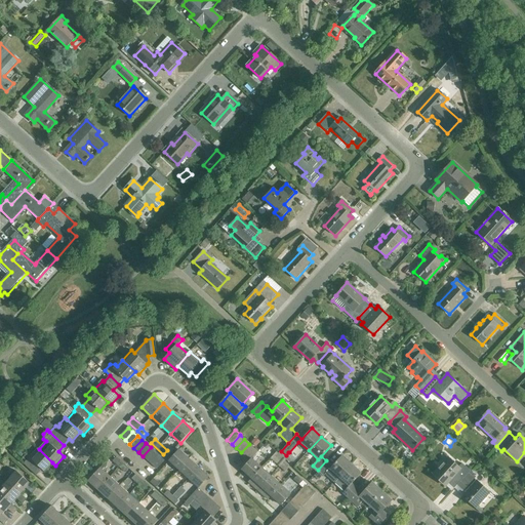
[(241,452),(245,457),(253,448),(249,444),(241,452)]
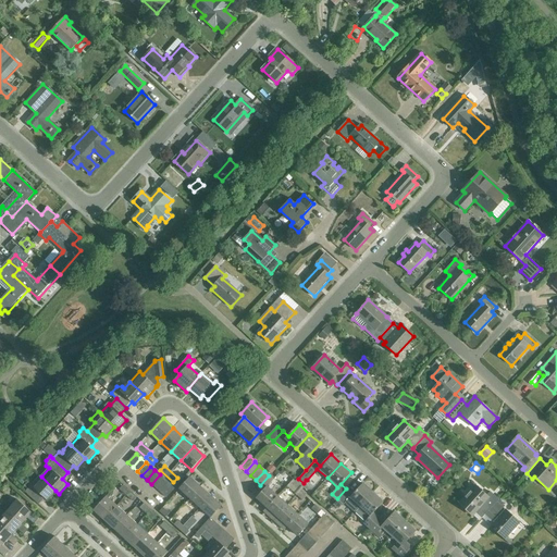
[(151,484),(156,489),(164,479),(160,474),(151,484)]
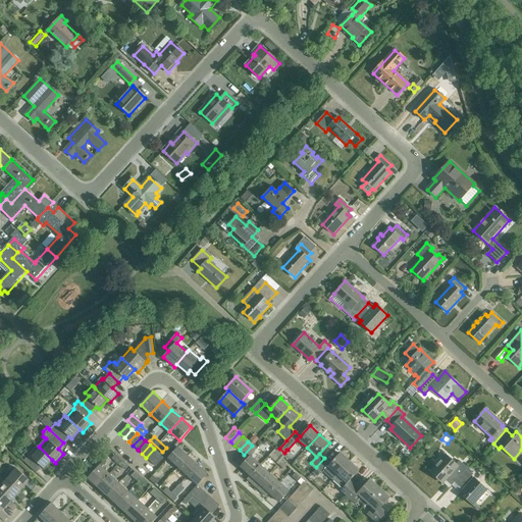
[(52,460),(39,447),(38,446),(23,461),(35,472),(41,466),(44,469),(52,460)]
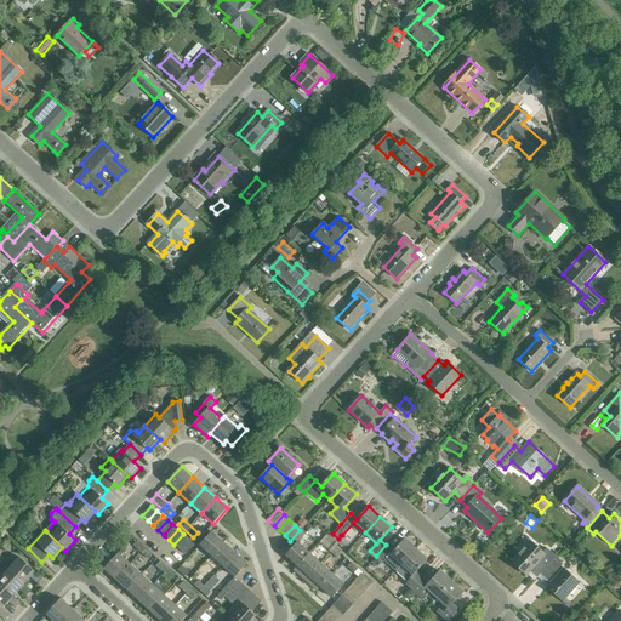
[(290,541),(295,545),(286,556),(297,567),(309,553),(298,542),(305,534),(300,530),(290,541)]
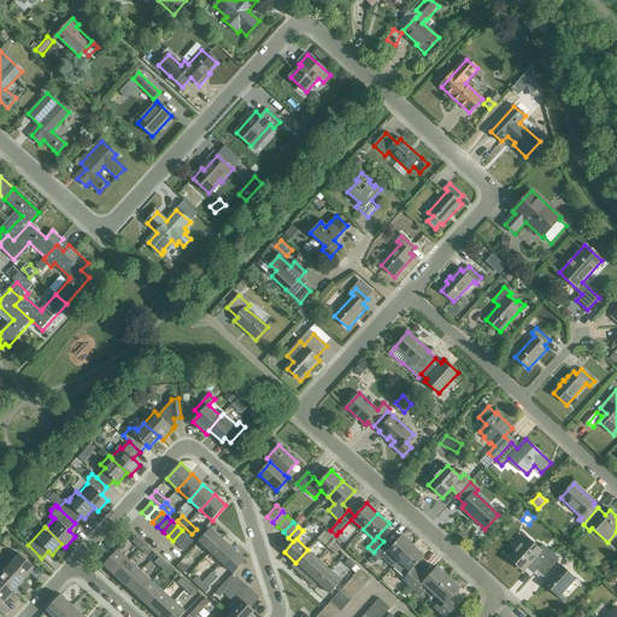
[(199,542),(211,552),(222,540),(211,529),(199,542)]
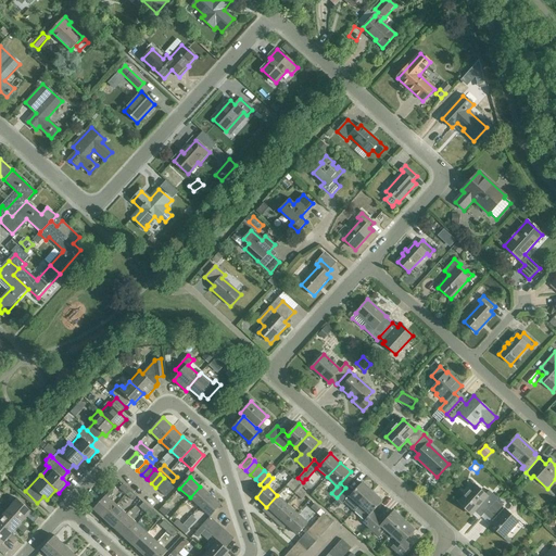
[(155,488),(161,492),(169,482),(164,478),(155,488)]
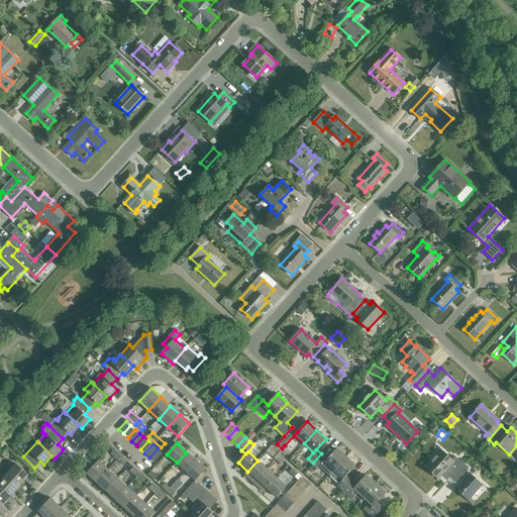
[(279,450),(273,445),(267,451),(273,457),(279,450)]
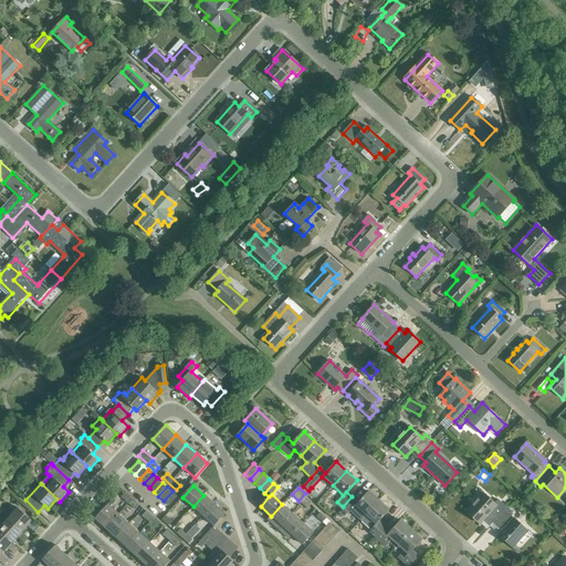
[(173,491),(164,501),(168,505),(177,495),(173,491)]
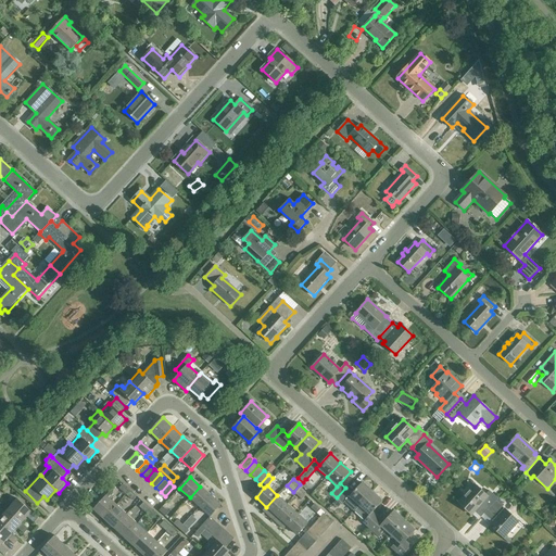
[(344,503),(354,512),(373,491),(363,482),(352,493),(345,488),(337,497),(343,504),(344,503)]
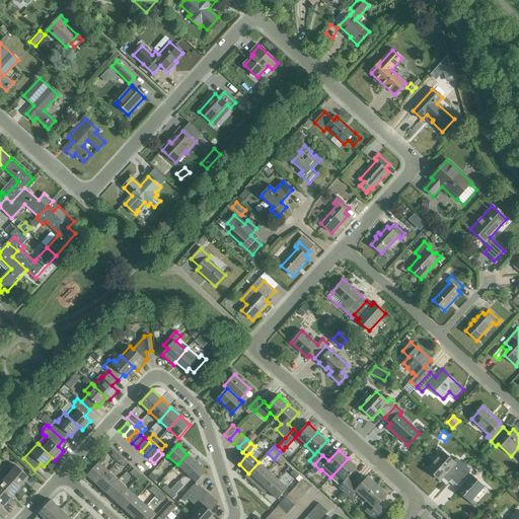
[(112,456),(118,462),(122,457),(116,452),(112,456)]
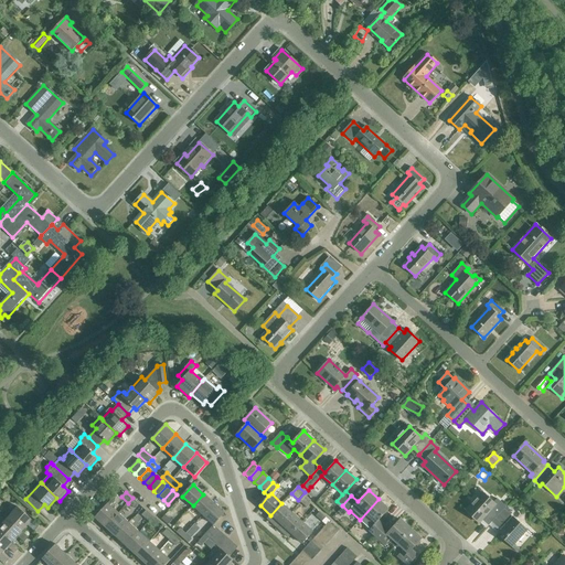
[(493,520),(498,516),(505,508),(505,507),(499,500),(496,504),(483,493),(467,511),(479,523),(488,514),(493,520)]
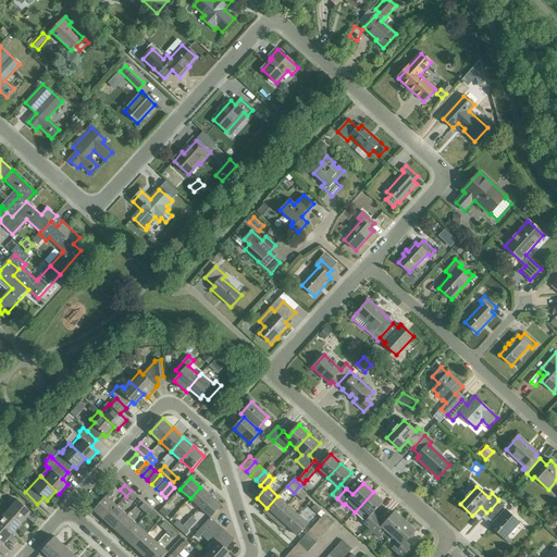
[(190,498),(200,508),(211,496),(200,487),(190,498)]
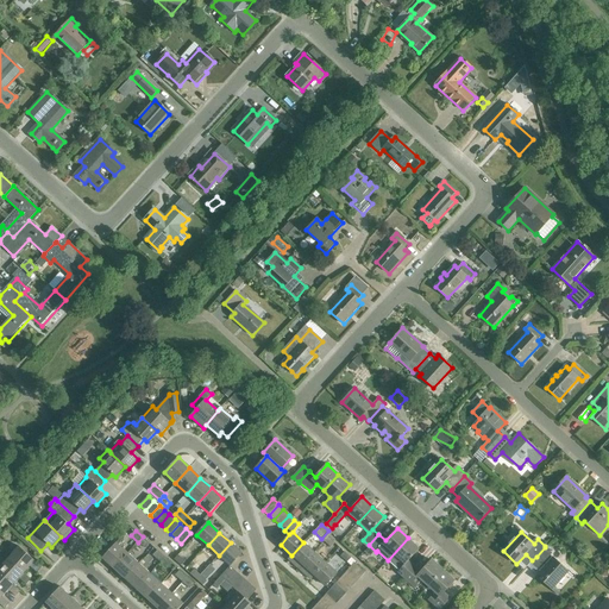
[(143,537),(138,542),(145,548),(150,544),(143,537)]
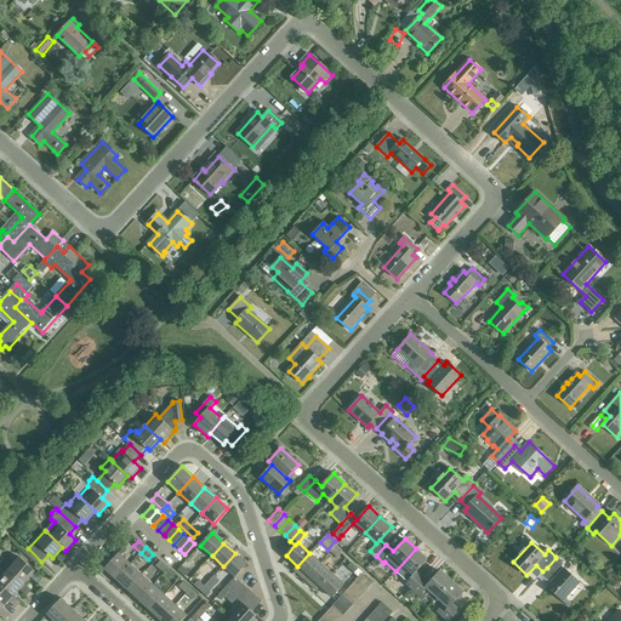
[(331,552),(337,558),(342,553),(335,548),(331,552)]
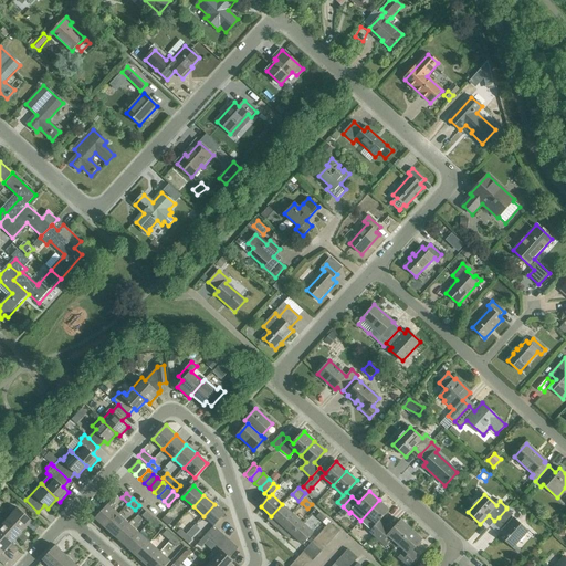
[(376,537),(376,536),(385,526),(379,521),(389,510),(379,500),(360,521),(370,530),(369,532),(376,537)]
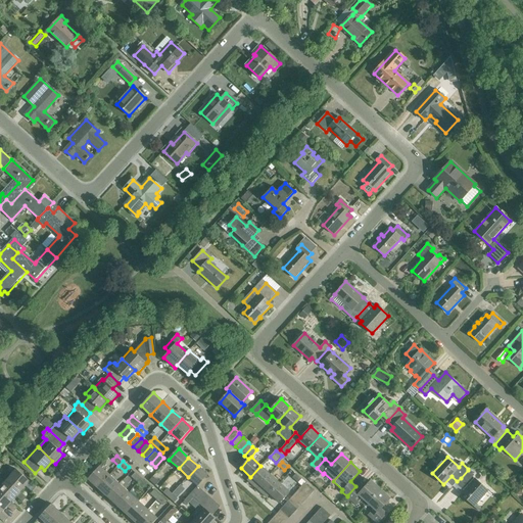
[(88,479),(97,488),(109,475),(100,466),(88,479)]
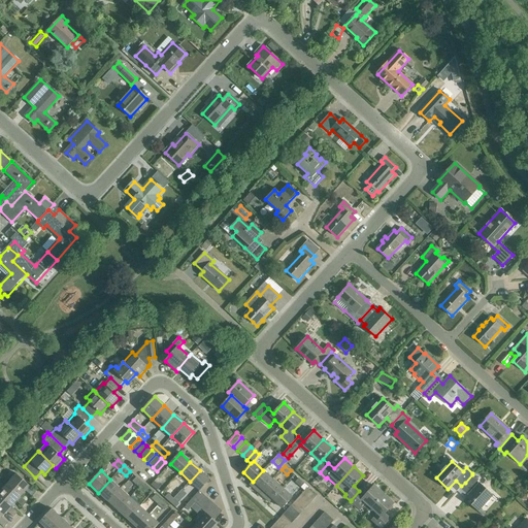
[(200,470),(190,482),(200,491),(209,480),(200,470)]
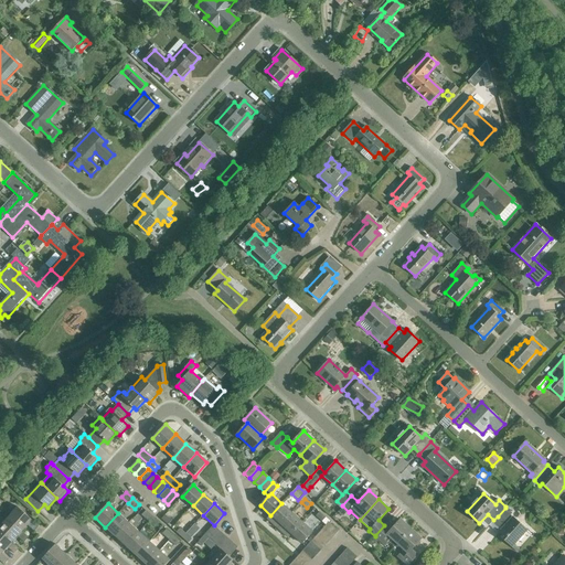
[(267,519),(277,529),(292,513),(281,503),(270,515),(267,519)]
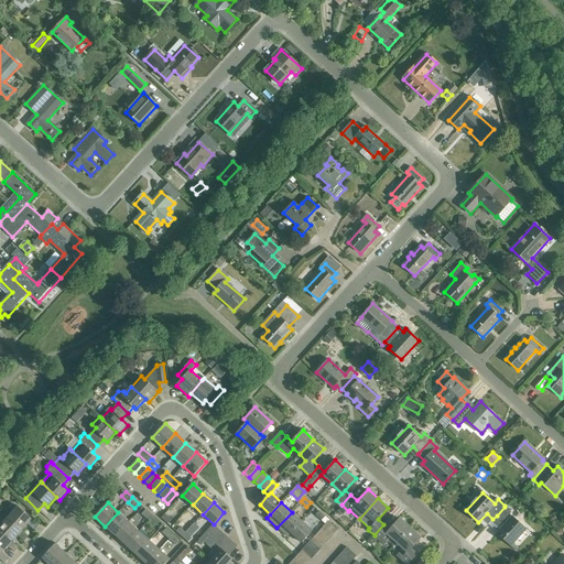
[(19,507),(8,518),(22,531),(28,525),(34,531),(39,525),(19,507)]
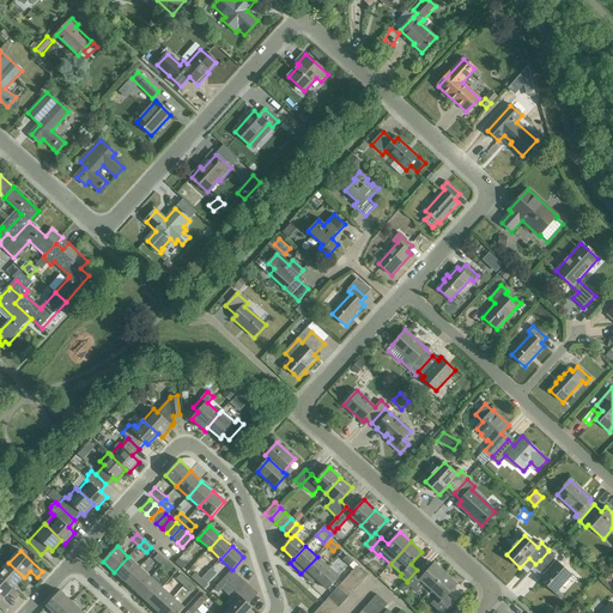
[(548,551),(540,560),(550,569),(542,577),(548,583),(546,586),(554,593),(571,576),(553,559),(556,557),(548,551)]
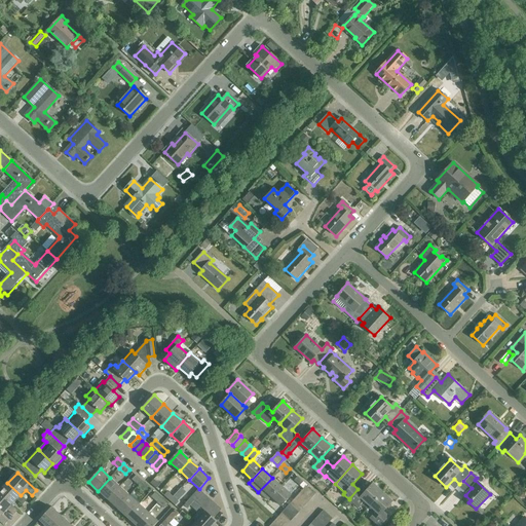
[(132,480),(139,486),(142,482),(136,476),(132,480)]
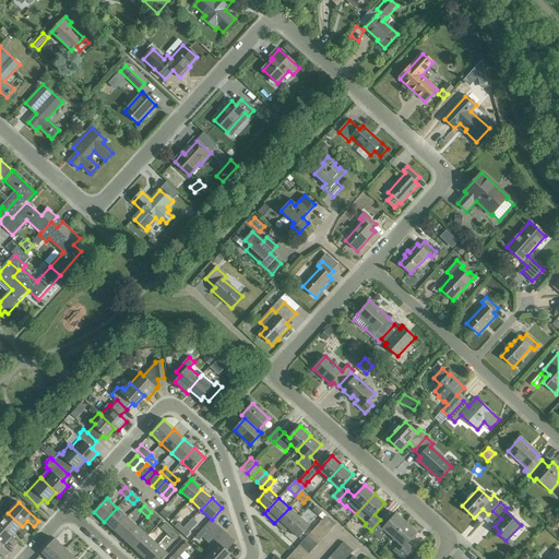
[(322,512),(317,507),(312,511),(319,516),(322,512)]
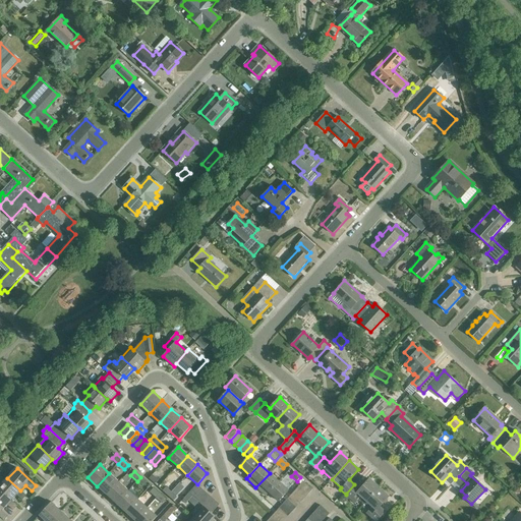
[(97,486),(107,496),(119,482),(109,473),(97,486)]
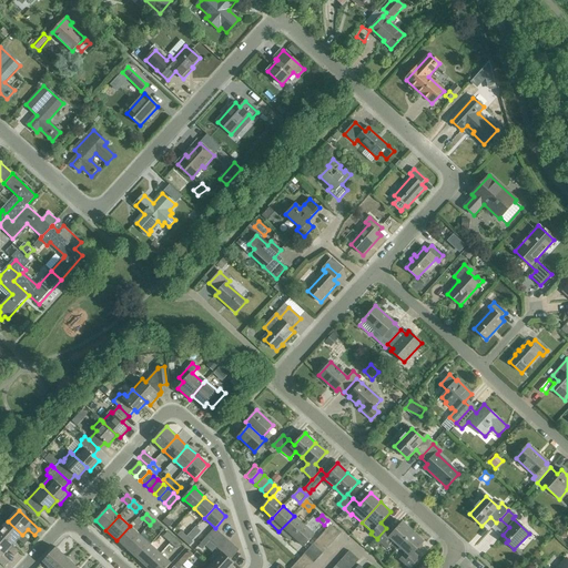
[(288,541),(293,537),(303,525),(294,516),(279,531),(288,541)]
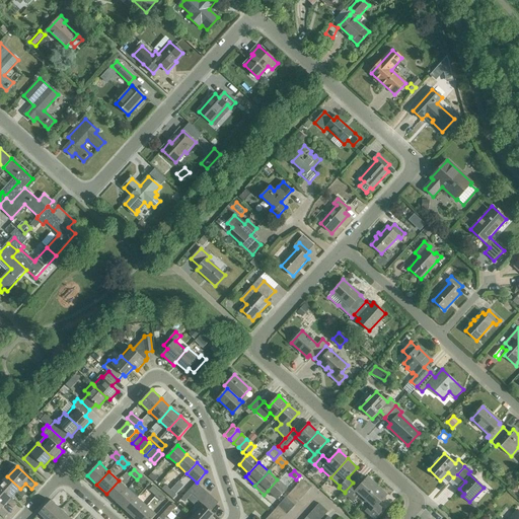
[(148,476),(154,483),(157,478),(151,473),(148,476)]
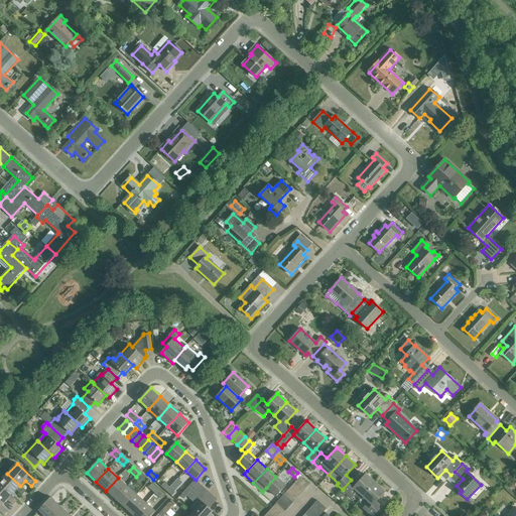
[(139,473),(136,477),(142,482),(145,478),(139,473)]
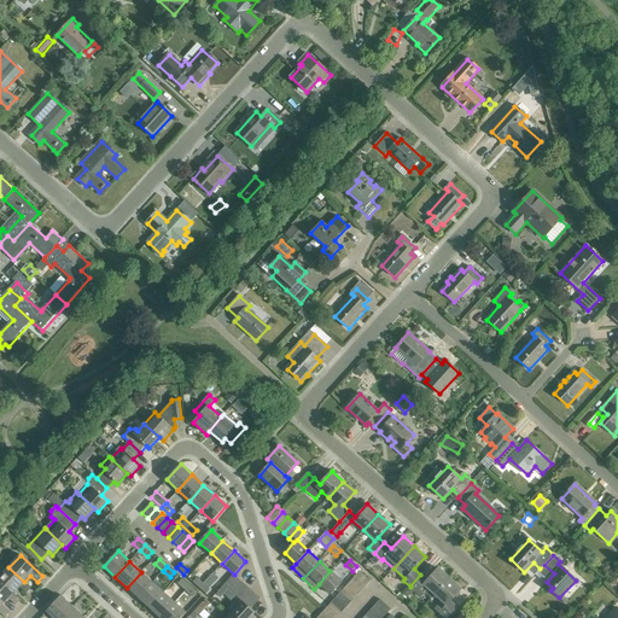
[(9,567),(0,577),(0,581),(13,594),(19,588),(25,593),(30,588),(24,582),(9,567)]
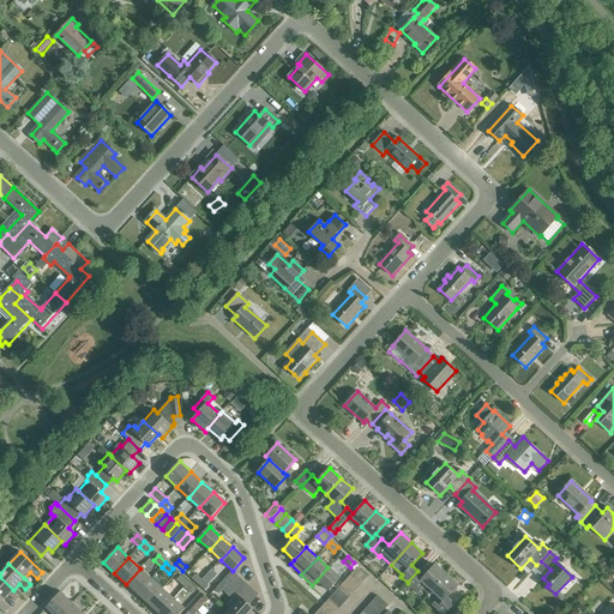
[(426,584),(433,591),(447,575),(435,565),(425,577),(417,571),(408,582),(419,591),(426,584)]
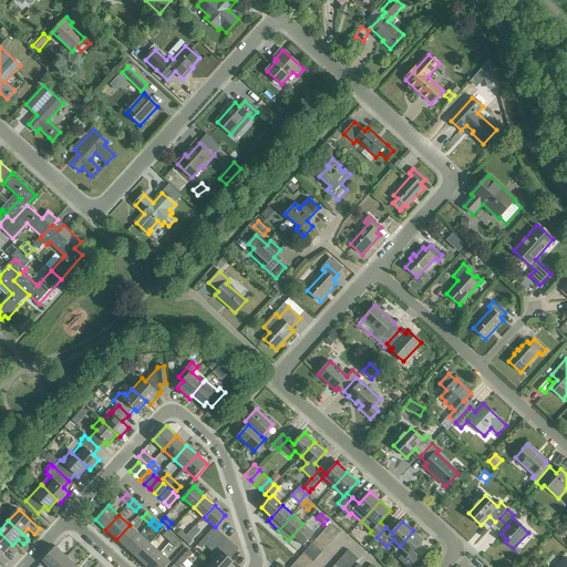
[(302,524),(292,536),(302,546),(313,534),(302,524)]
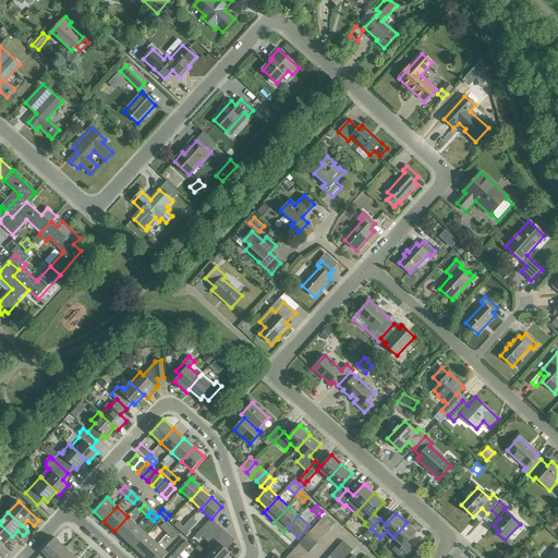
[(114,531),(124,540),(137,525),(128,517),(114,531)]
